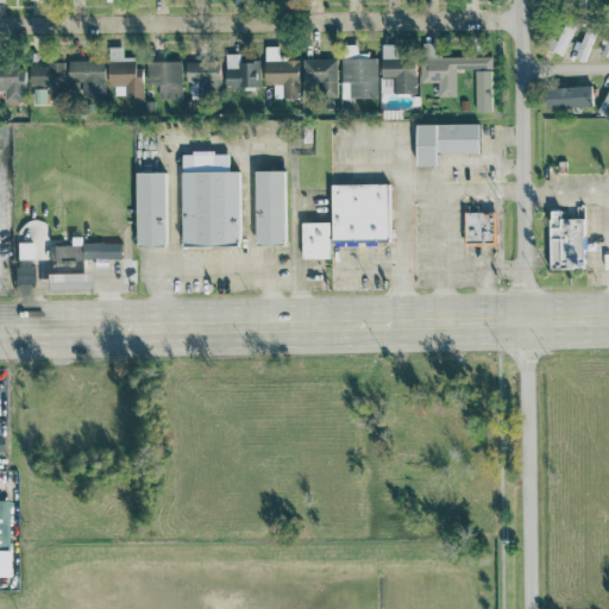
[(563,54),(573,23),(563,19),(552,50),(563,54)]
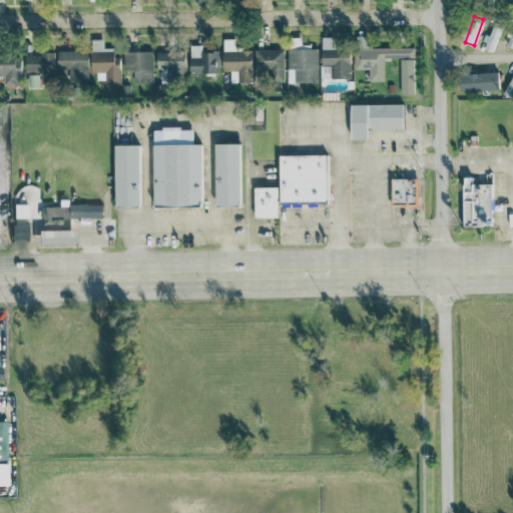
[(501,25),(492,22),(484,48),(493,51),(501,25)]
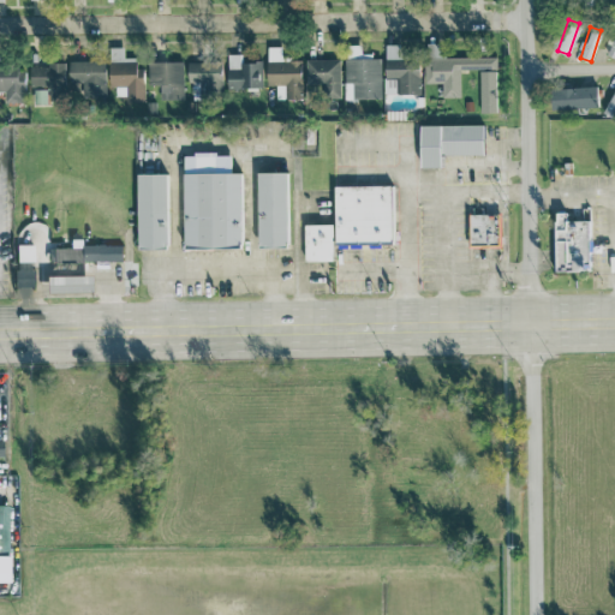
[(496,55),(443,55),(443,42),(424,42),(424,82),(441,82),(441,96),(460,96),(459,69),(478,69),(479,112),(496,112),(496,55)]
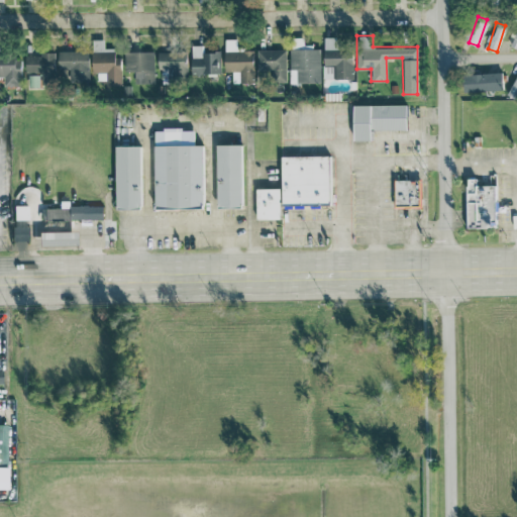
[(289,82),(320,82),(320,46),(303,46),(303,37),(290,37),(289,82)]
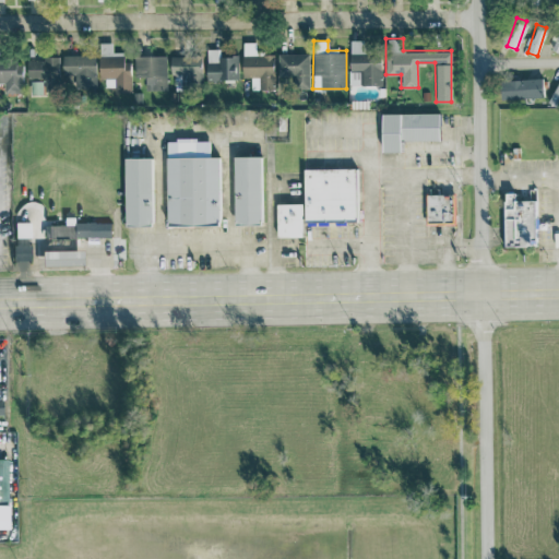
[(349,70),(361,70),(361,84),(380,84),(380,42),(349,40),(349,70)]
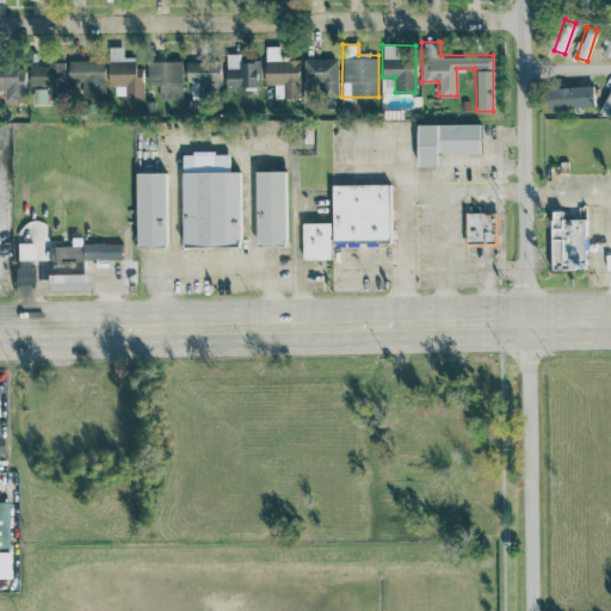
[(142,100),(142,67),(135,67),(134,56),(122,56),(122,45),(106,45),(107,85),(113,85),(113,96),(123,96),(123,100),(142,100)]
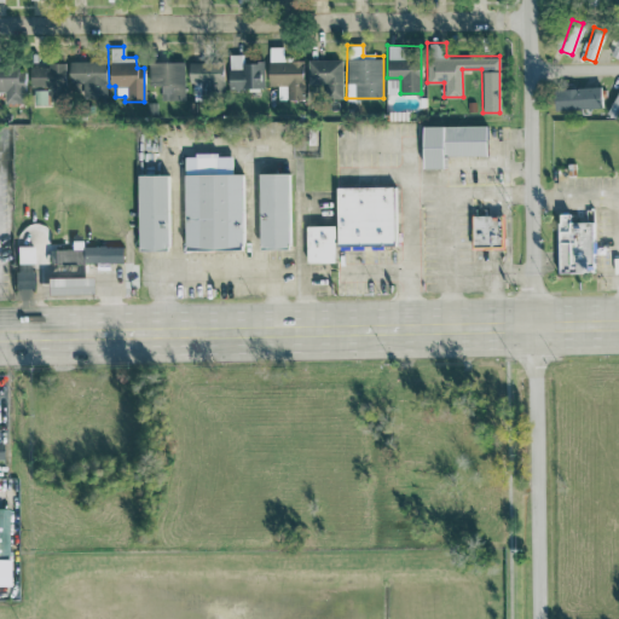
[(277,99),(304,98),(302,57),(285,58),(284,46),(267,46),(267,85),(277,85),(277,99)]
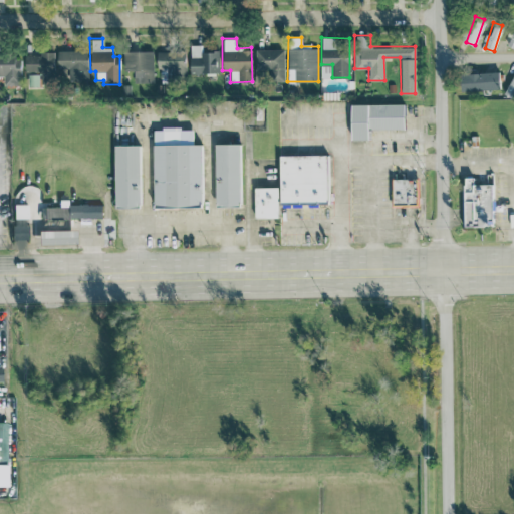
[(202,44),(189,44),(189,72),(219,72),(218,50),(202,51),(202,44)]
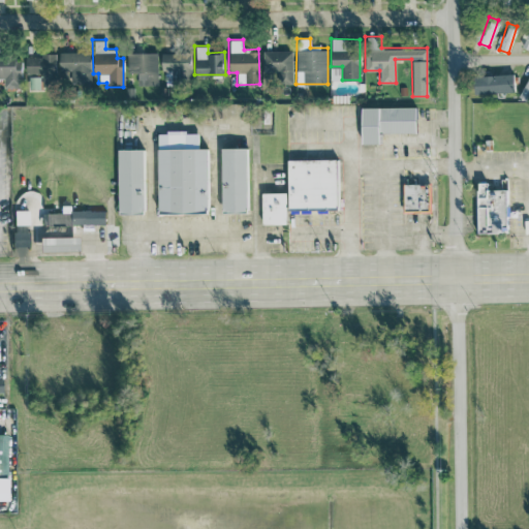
[(291,51),(262,50),(262,70),(279,70),(279,83),(291,83),(291,51)]
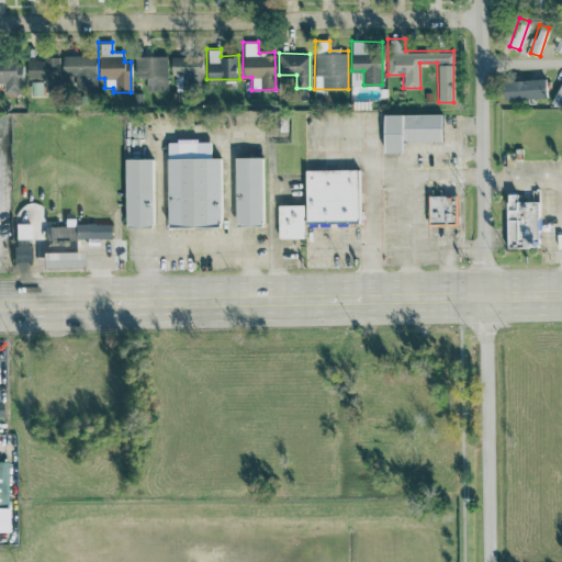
[(74,89),(96,88),(94,54),(60,55),(62,75),(74,75),(74,89)]
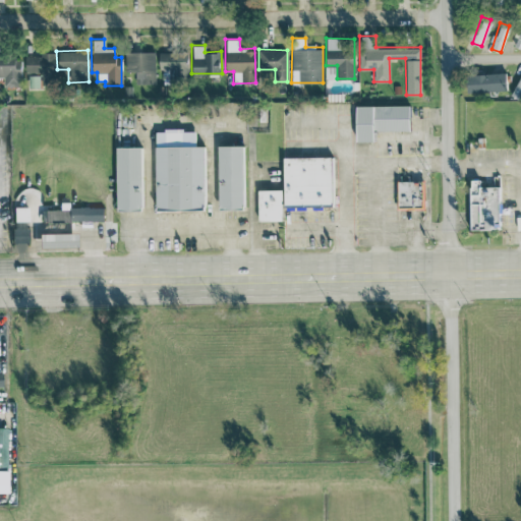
[(154,51),(124,52),(125,70),(134,70),(134,83),(155,82),(154,51)]
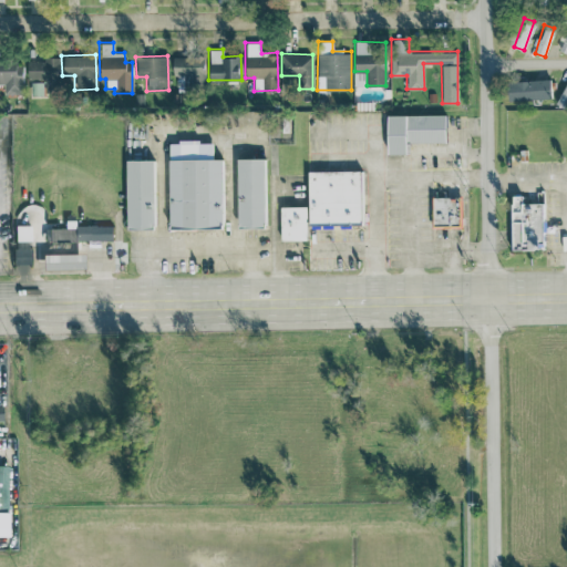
[(203,55),(172,57),(172,74),(176,73),(176,89),(204,88),(203,55)]
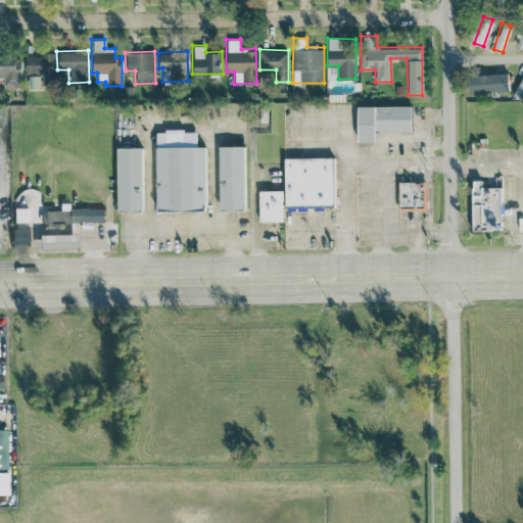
[(3,86),(18,86),(18,52),(0,52),(0,77),(2,77),(3,86)]
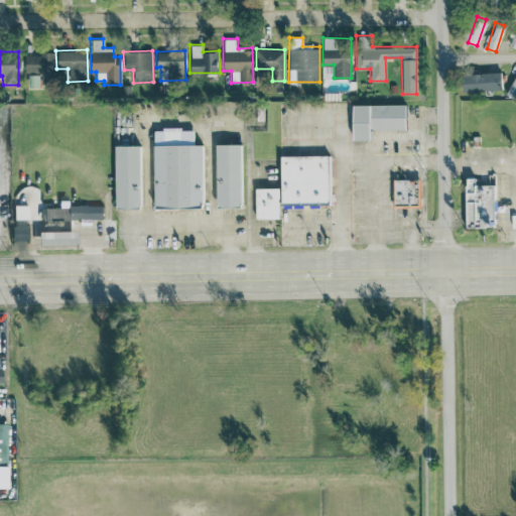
[(23,72),(53,73),(53,51),(38,51),(37,55),(24,54),(23,72)]
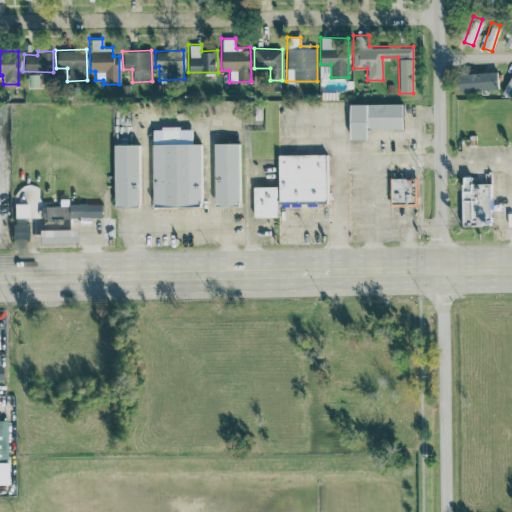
[(511,70),(503,94),(510,97),(511,91),(511,70)]
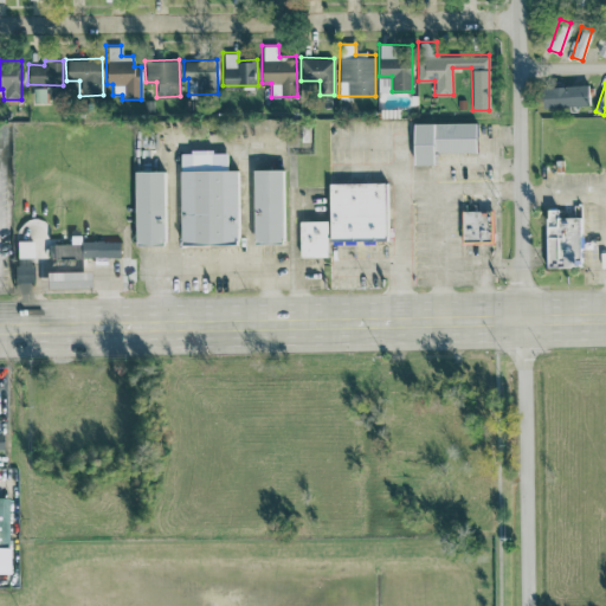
[(587,105),(587,84),(541,86),(541,107),(587,105)]
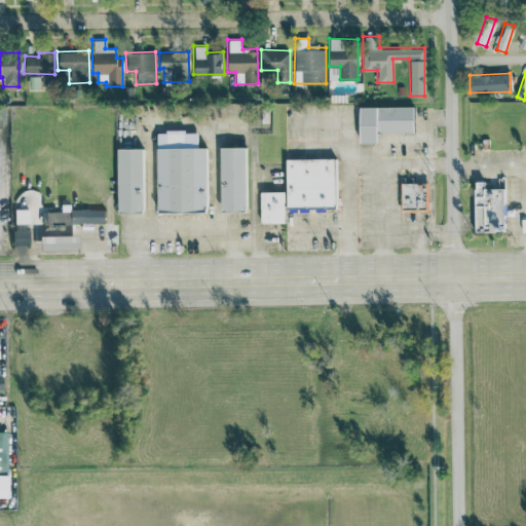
[(412,133),(375,133),(375,142),(357,141),(357,106),(412,106),(412,133)]
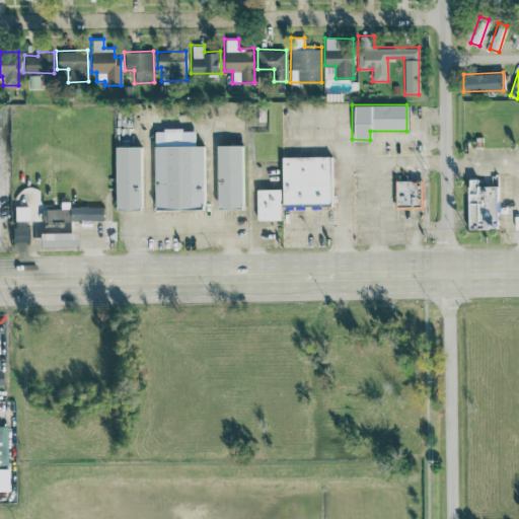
[(153,146),(163,146),(162,129),(179,129),(179,146),(202,146),(203,208),(153,208),(153,146)]
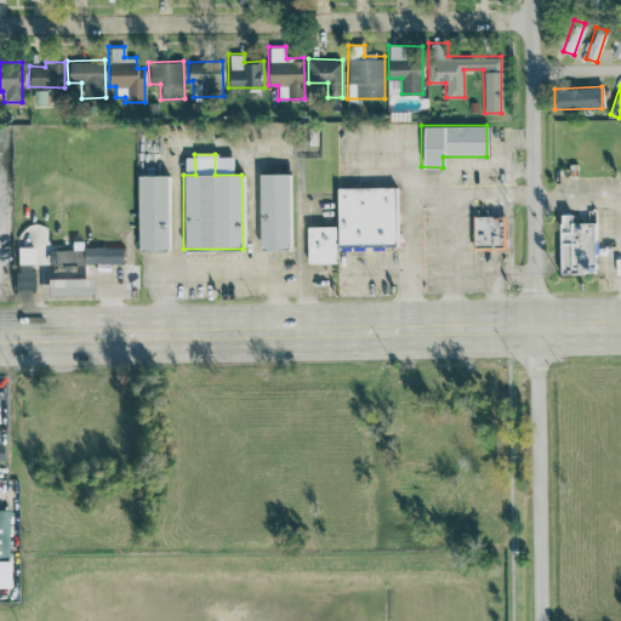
[(136,175),(167,174),(169,249),(136,250),(136,175)]
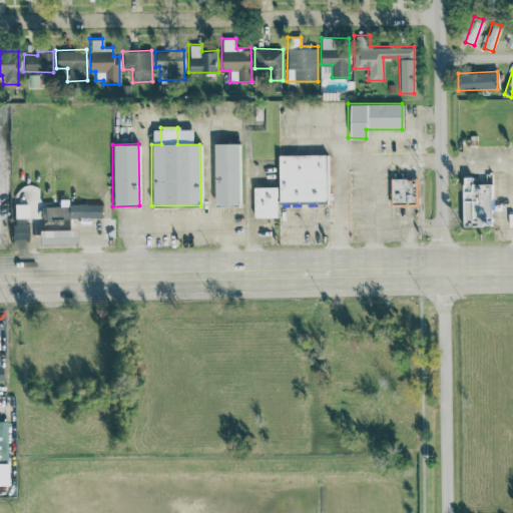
[(213,205),(213,143),(238,143),(238,205),(213,205)]
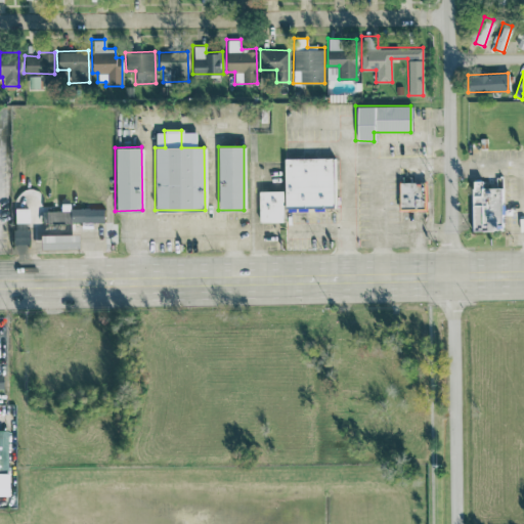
[(282,158),(333,158),(333,205),(282,205),(282,158)]
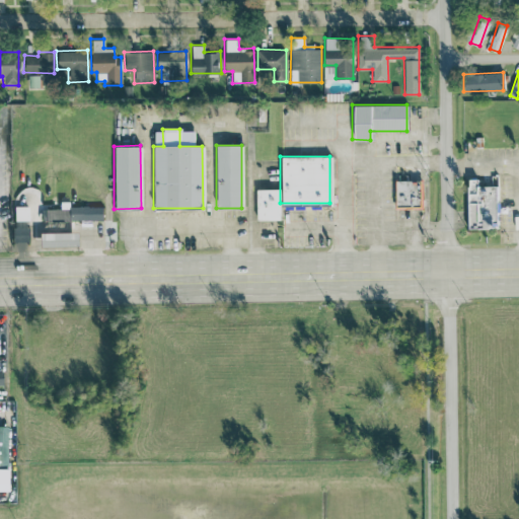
[(394,180),(420,180),(420,207),(394,207),(394,180)]
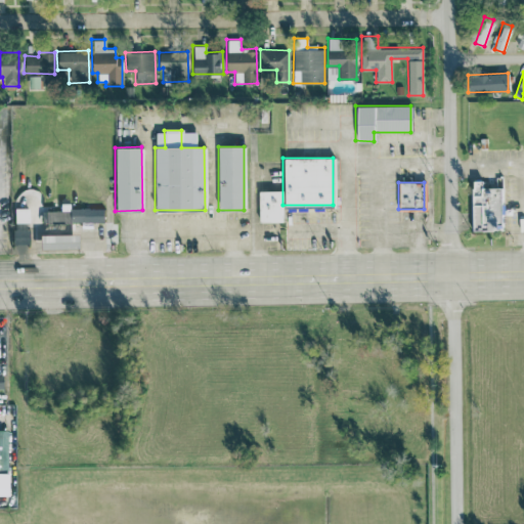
[(473,182),(484,182),(484,189),(501,189),(501,228),(473,228),(473,182)]
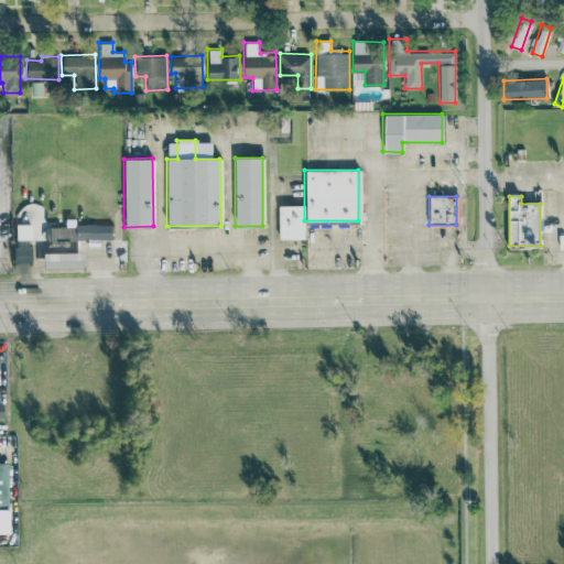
[(277,205),(303,205),(303,239),(278,239),(277,205)]
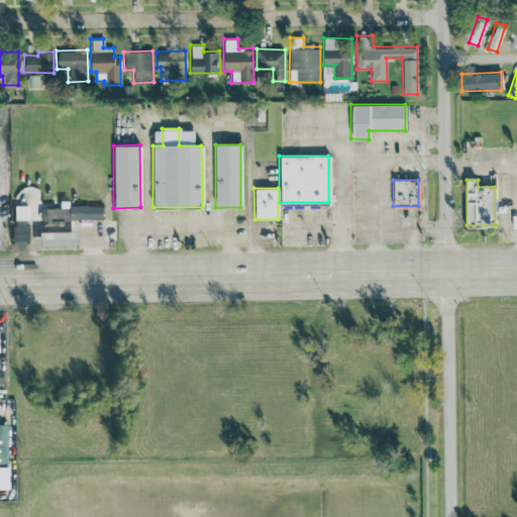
[(12,219),(26,220),(26,205),(12,205),(12,219)]
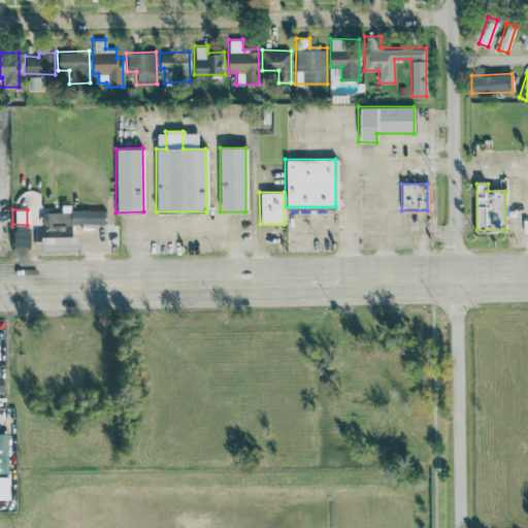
[(104,221),(68,222),(68,211),(104,210),(104,221)]
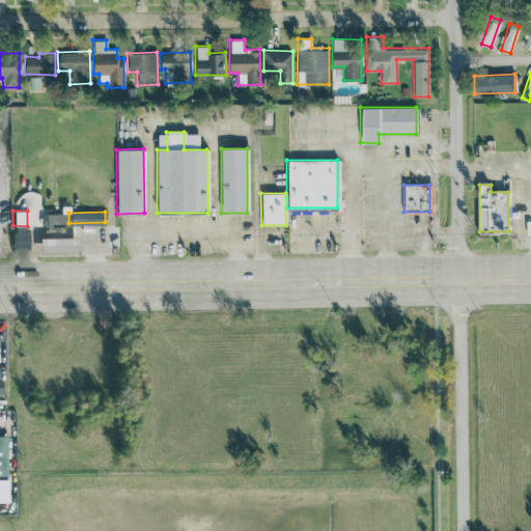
[(45,213),(66,213),(66,225),(46,225),(45,213)]
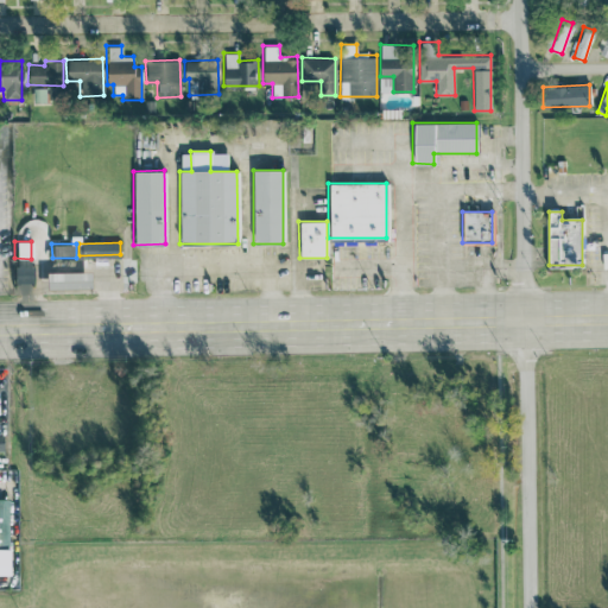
[(88,287),(43,287),(43,274),(88,273),(88,287)]
